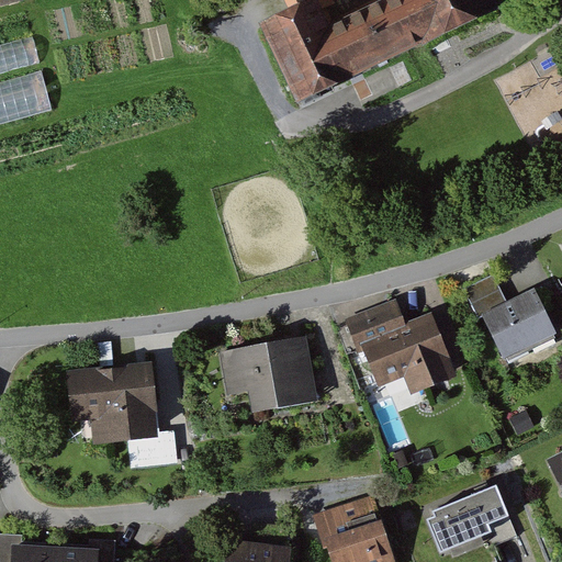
[(287,0),(294,14),(268,26),(305,107),(501,17),(493,0),(287,0)]
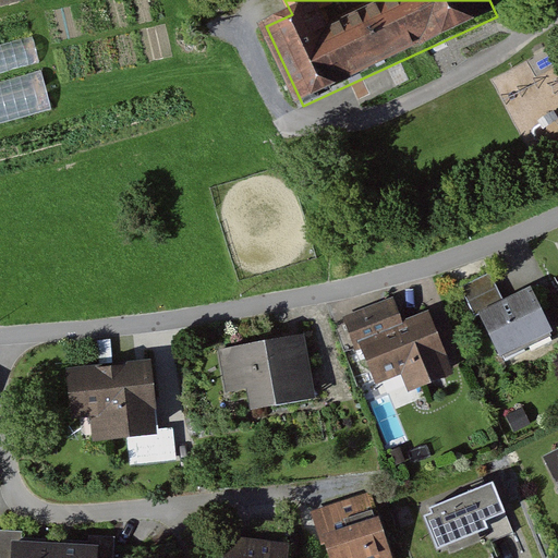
[(31,35),(0,43),(0,74),(38,63),(31,35)]
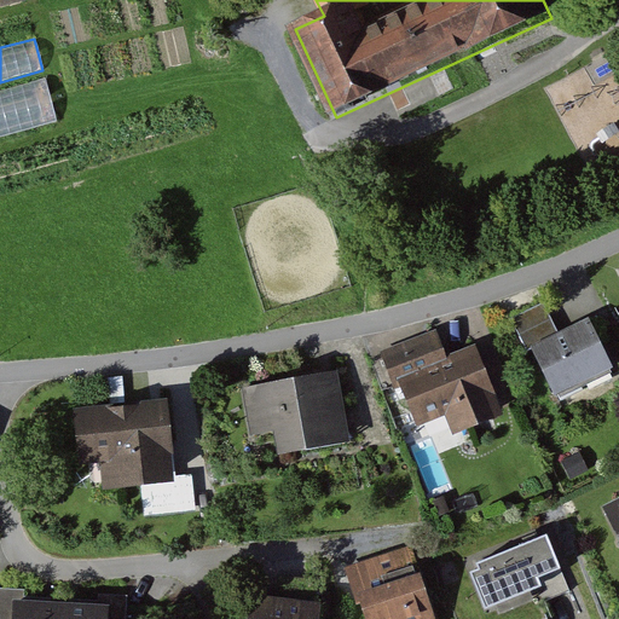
[(0,91),(0,138),(57,123),(45,80),(0,91)]
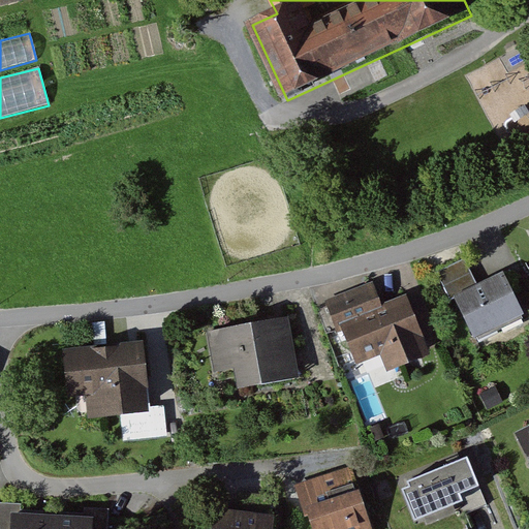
[(439,271),(452,296),(477,283),(465,258),(439,271)]
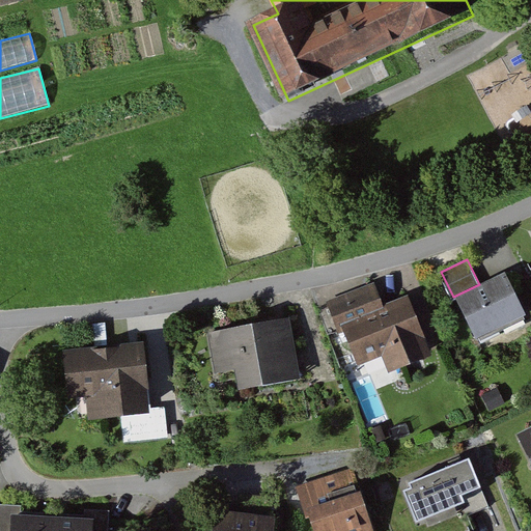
[(513,281),(458,307),(476,344),(530,318),(513,281)]
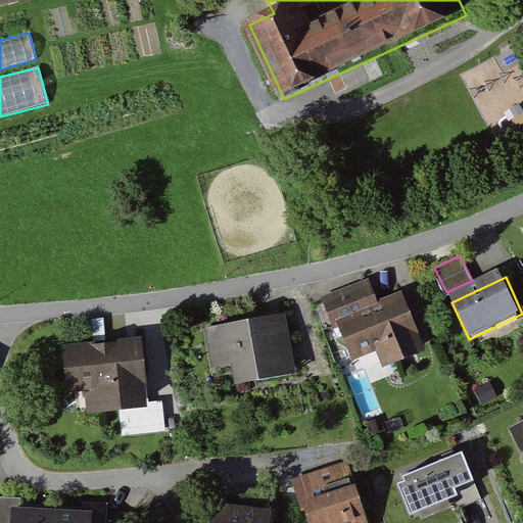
[(328,301),(353,363),(385,349),(393,369),(434,351),(411,295),(385,306),(374,282),(328,301)]
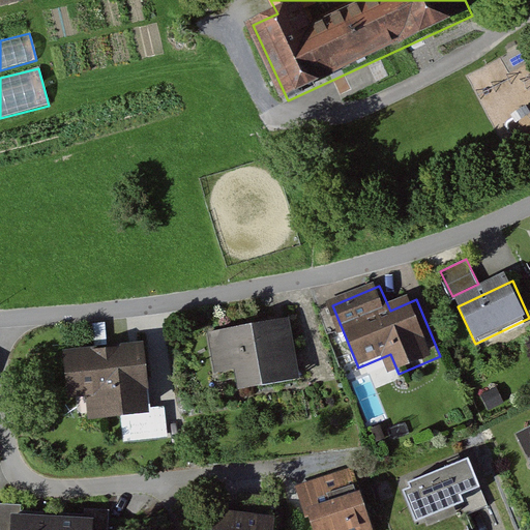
[(293,323),(208,336),(214,376),(248,371),(252,392),(302,384),(293,323)]
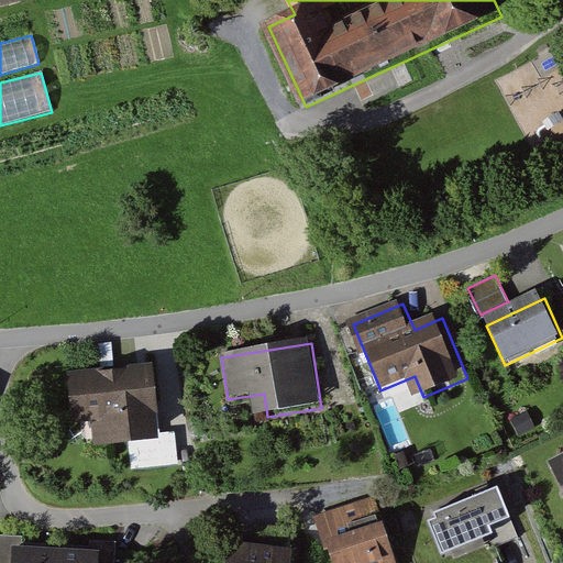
[(166,367),(77,378),(83,421),(102,419),(105,442),(174,433),(166,367)]
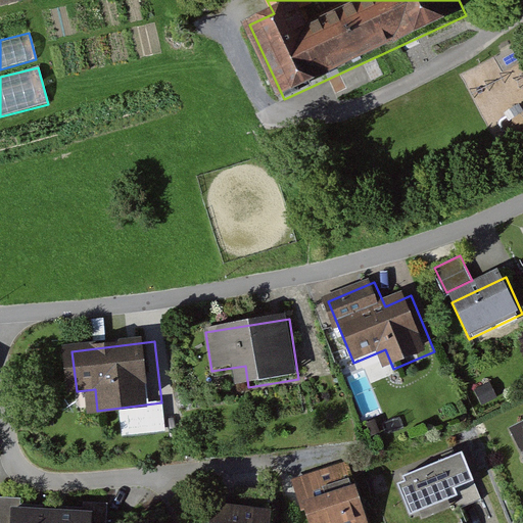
[(522,424),(511,430),(522,456),(522,424)]
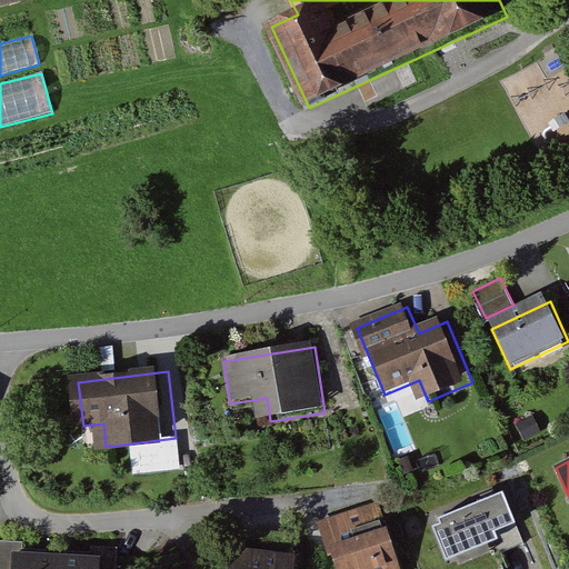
[(503,491),(437,520),(456,562),(522,533),(503,491)]
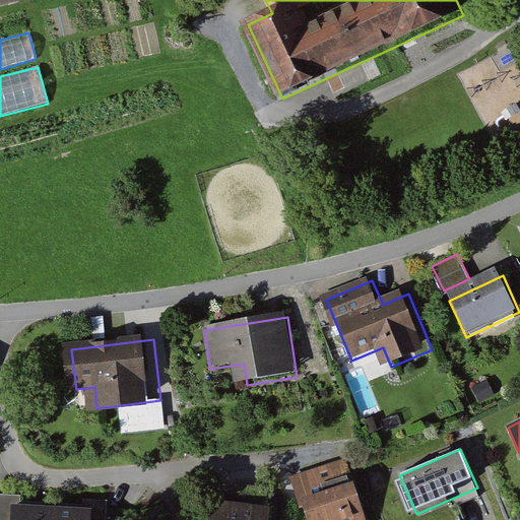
[(364,519),(345,461),(301,475),(315,519),(364,519)]
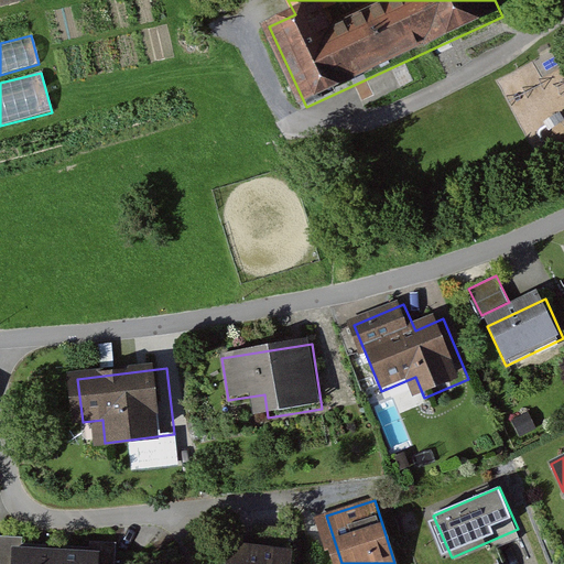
[(242,544),(239,563),(305,563),(307,554),(242,544)]
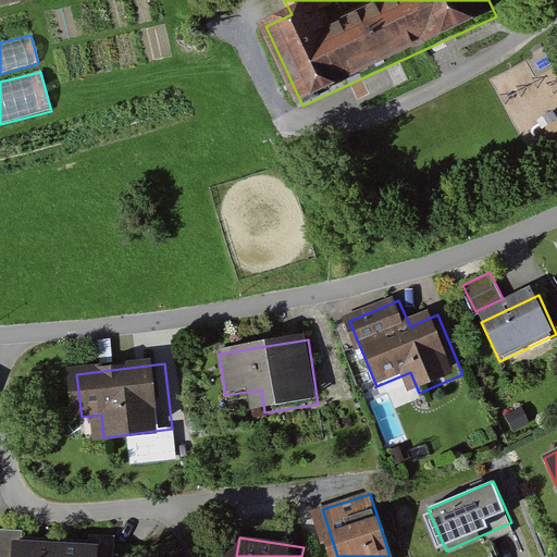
[(102,556),(103,545),(13,541),(12,556),(102,556)]
